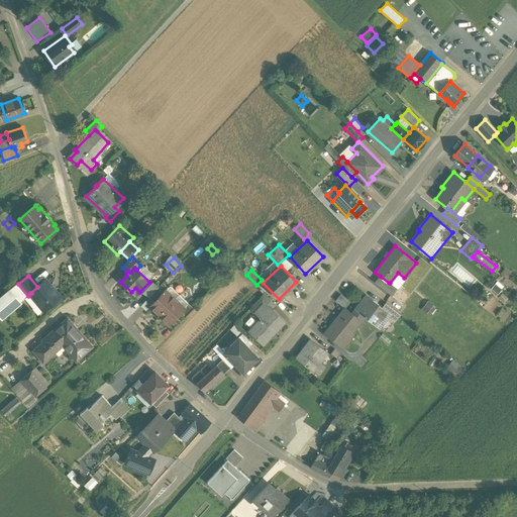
[(390,283),(389,283),(380,276),(376,282),(391,294),(396,287),(390,283)]
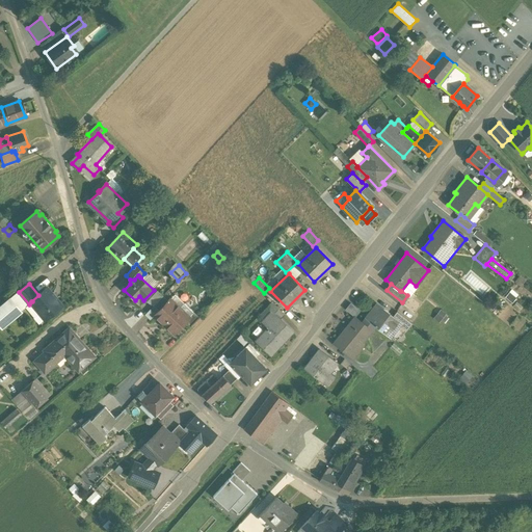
[(38,295),(31,301),(32,301),(46,319),(61,306),(47,288),(38,295)]
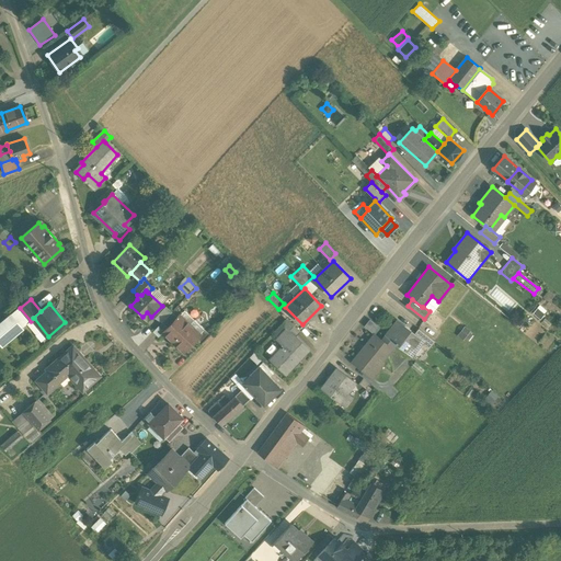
[(194,320),(184,310),(180,316),(190,324),(194,320)]
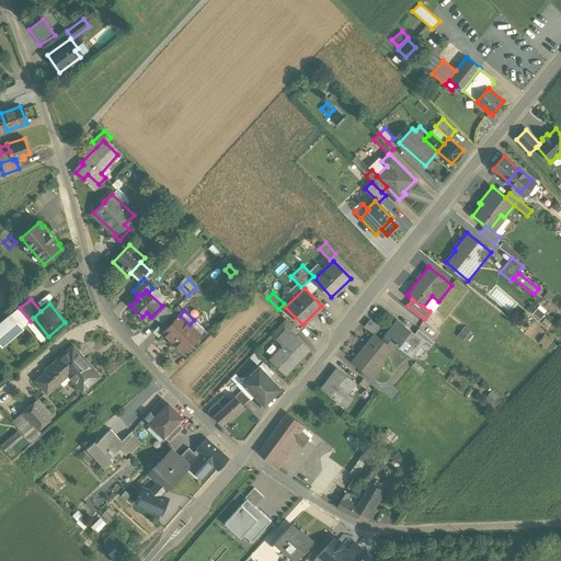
[(171,312),(162,322),(168,328),(178,317),(171,312)]
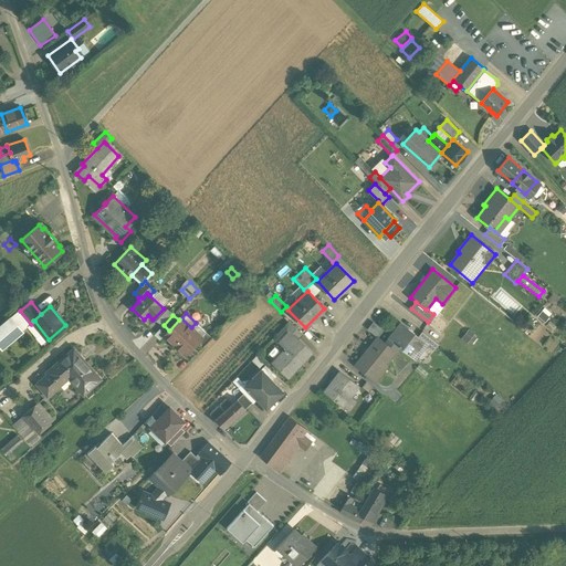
[(169,331),(165,335),(175,345),(191,327),(181,318),(181,317),(179,320),(169,331)]
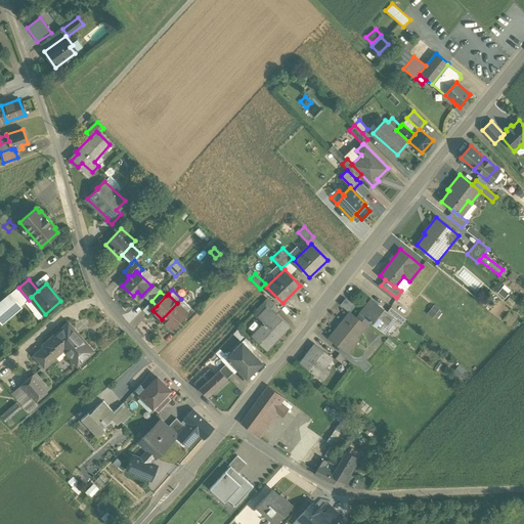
[(10,295),(0,302),(0,320),(2,323),(20,307),(10,295)]
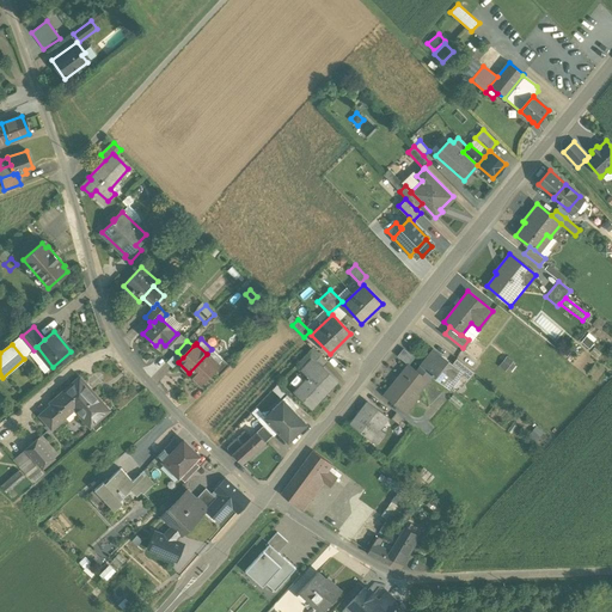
[(325,361),(313,347),(306,354),(312,360),(312,359),(320,367),(322,366),(325,361)]
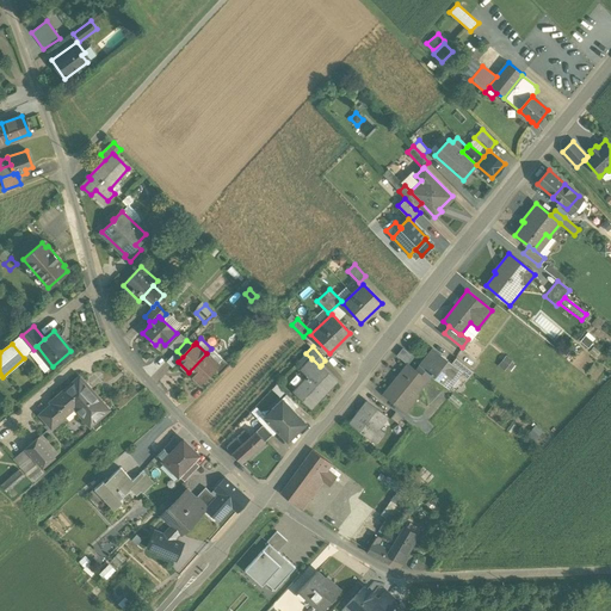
[(222,358),(211,349),(207,353),(217,364),(222,358)]
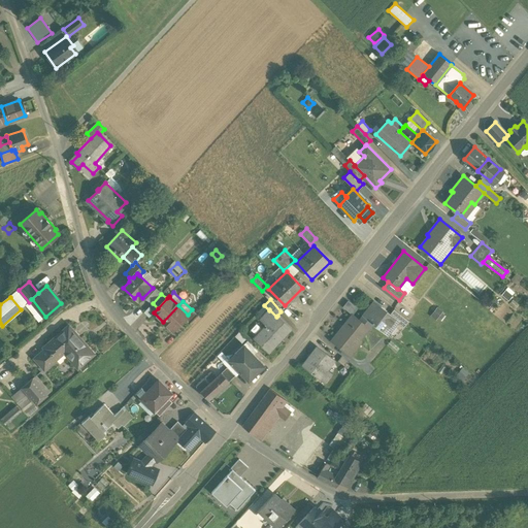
[(390,314),(374,301),(363,316),(364,316),(360,321),(368,328),(372,323),(384,332),(389,324),(392,326),(392,325),(396,320),(397,320),(390,314)]
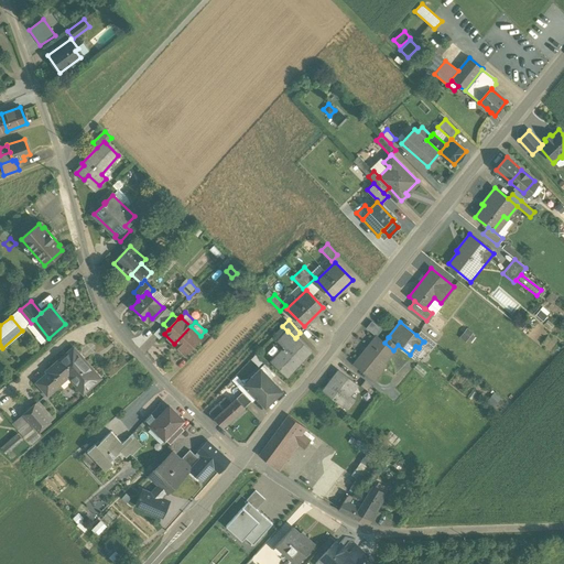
[(191,326),(174,344),(184,354),(196,342),(202,336),(201,336),(191,326)]
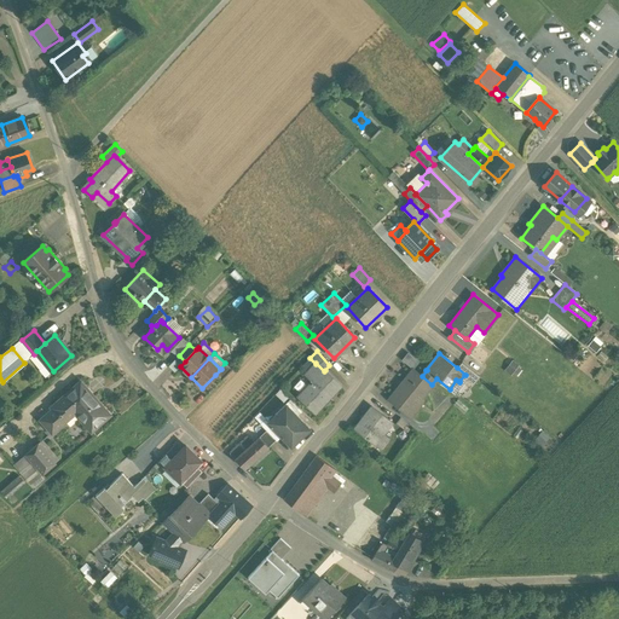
[(220,369),(221,369),(215,375),(221,381),(232,370),(225,363),(220,369)]
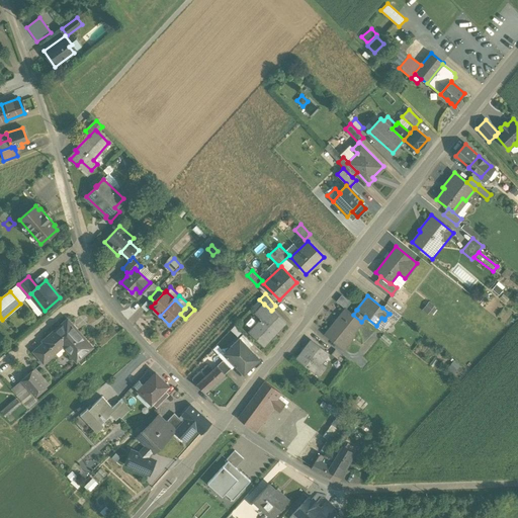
[(276,314),(272,310),(271,311),(264,304),(264,305),(257,312),(262,318),(249,332),(264,346),(276,333),(275,332),(284,323),(275,314),(276,314)]
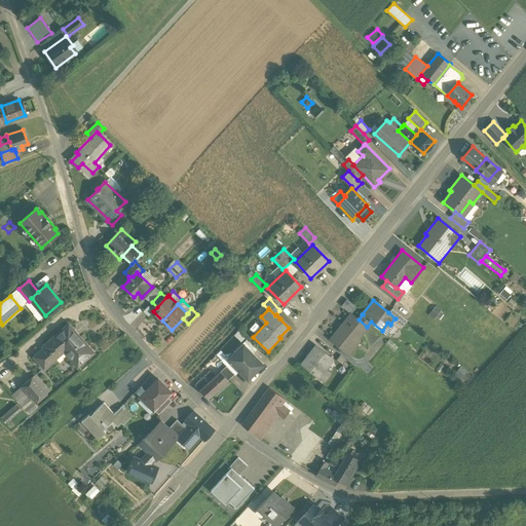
[(407,320),(392,308),(388,312),(396,318),(395,318),(403,325),(407,320)]
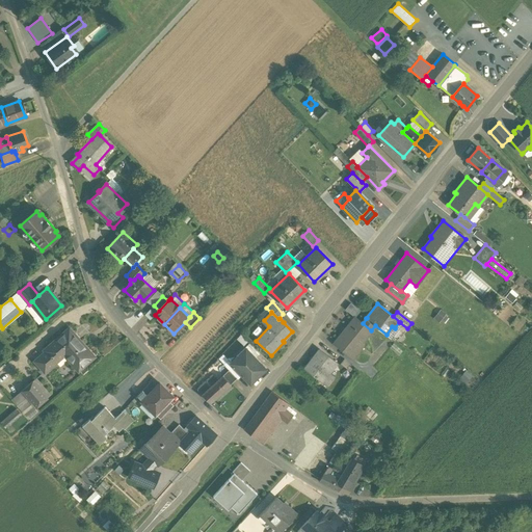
[(363,323),(354,318),(335,343),(353,358),(365,344),(362,343),(371,330),(363,323)]
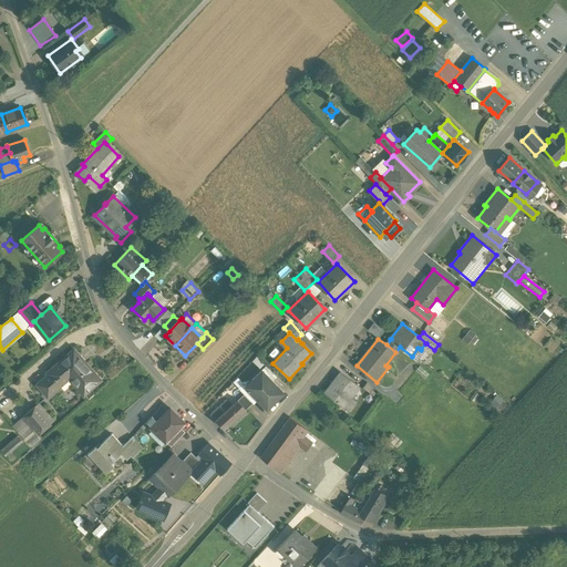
[(481,343),(476,340),(471,347),(475,351),(481,343)]
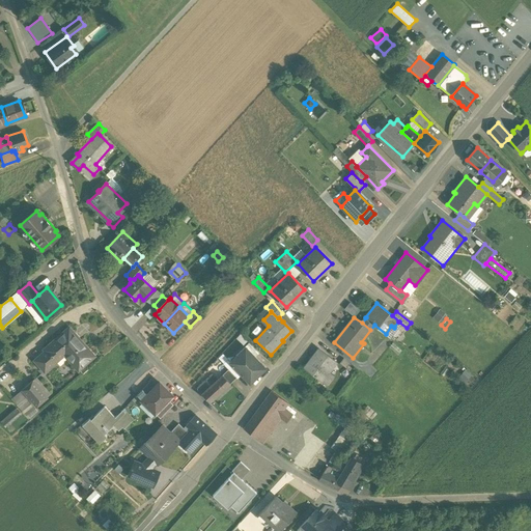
[(391,326),(386,334),(390,337),(391,337),(390,336),(396,329),(394,327),(394,328),(391,326)]
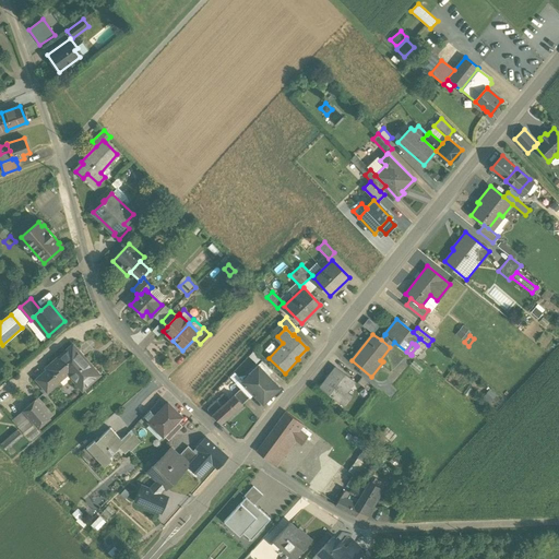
[(98,375),(72,345),(46,368),(48,369),(58,381),(58,380),(57,379),(66,371),(79,385),(83,382),(86,385),(98,375)]
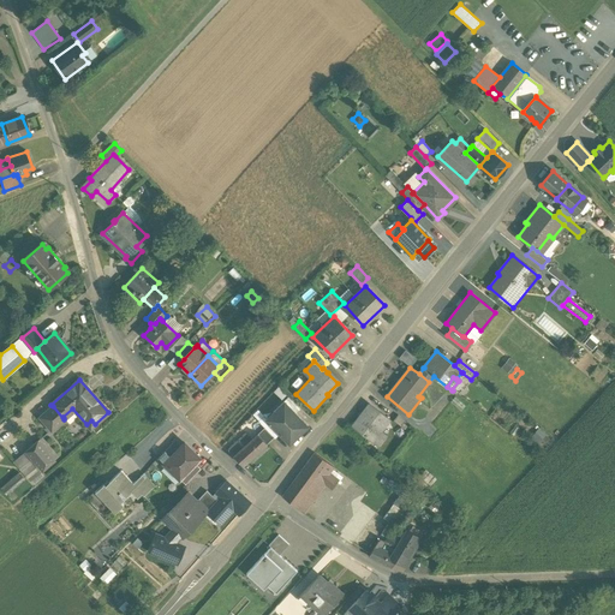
[(299,407),(290,398),(285,402),(294,413),(299,407)]
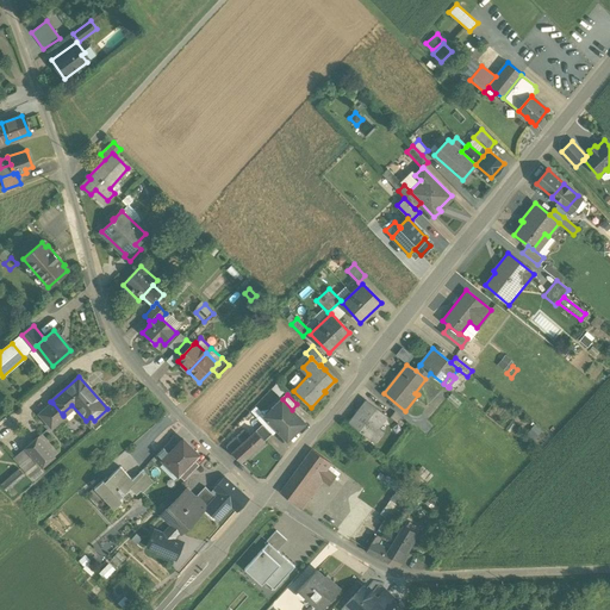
[(282,399),(272,409),(274,412),(267,418),(265,416),(263,416),(277,429),(287,440),(305,423),(292,410),(282,399)]
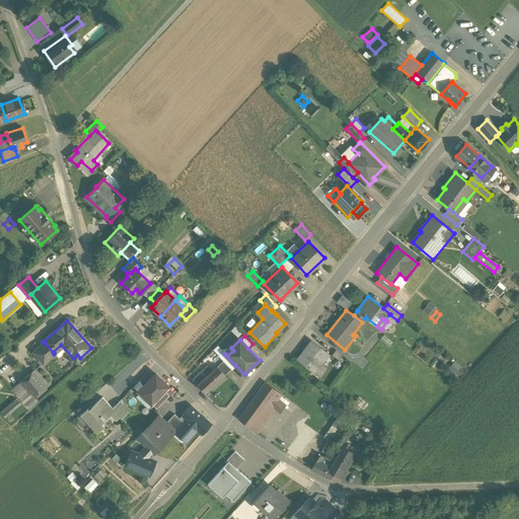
[(328,354),(311,341),(297,360),(314,373),(328,354)]
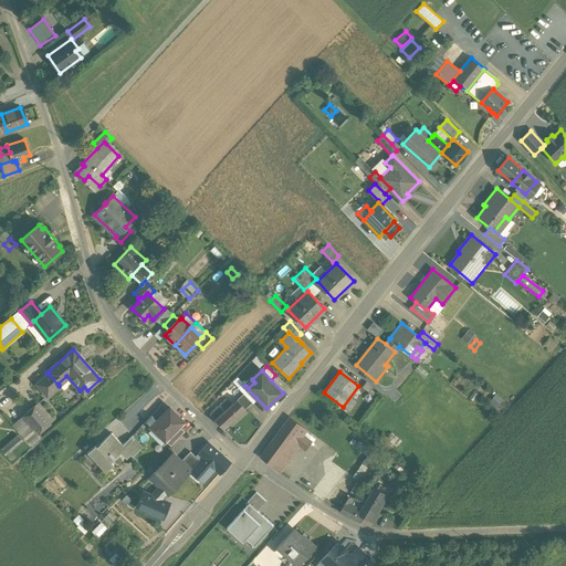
[(49,374),(37,384),(46,396),(59,386),(49,374)]
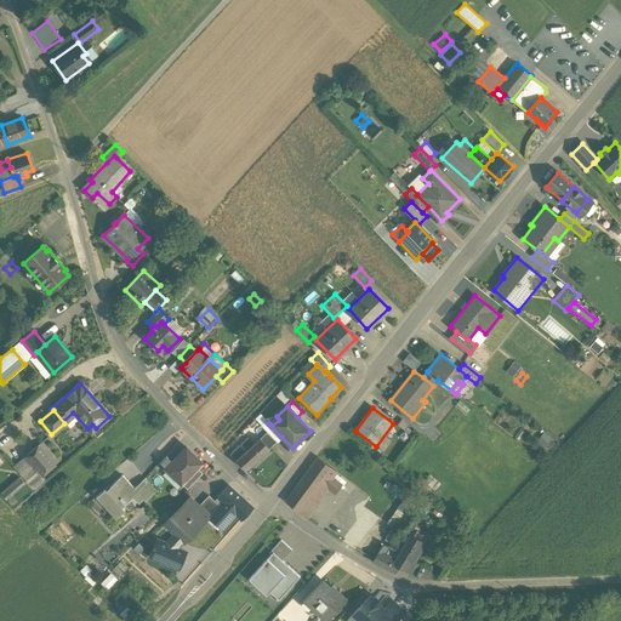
[(412,428),(402,420),(398,425),(409,433),(412,428)]
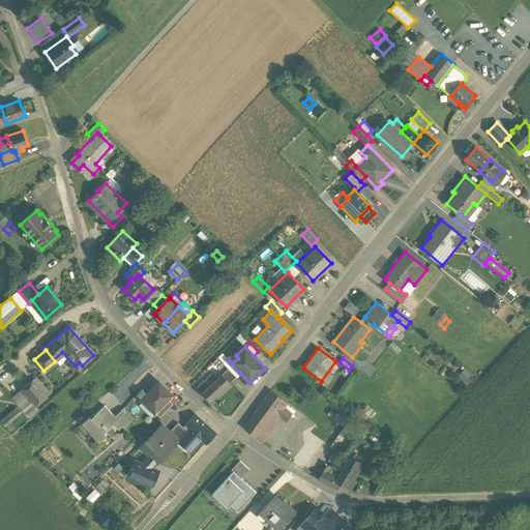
[(240,373),(229,361),(230,361),(228,359),(223,364),(228,369),(236,378),(240,373)]
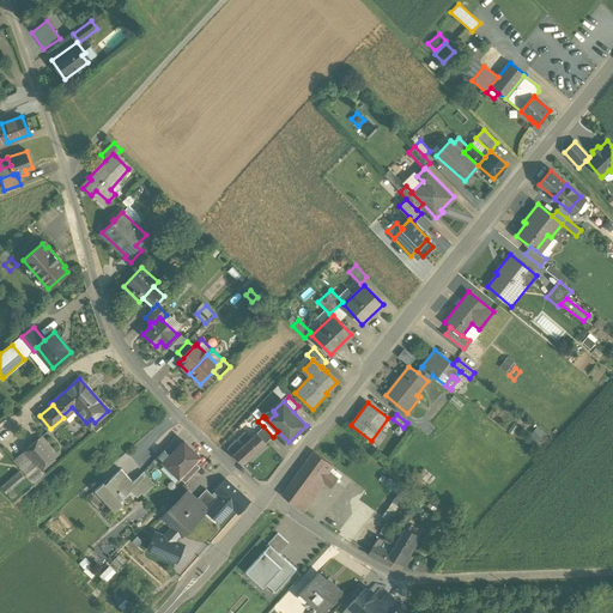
[(273,437),(263,426),(256,434),(266,443),(273,437)]
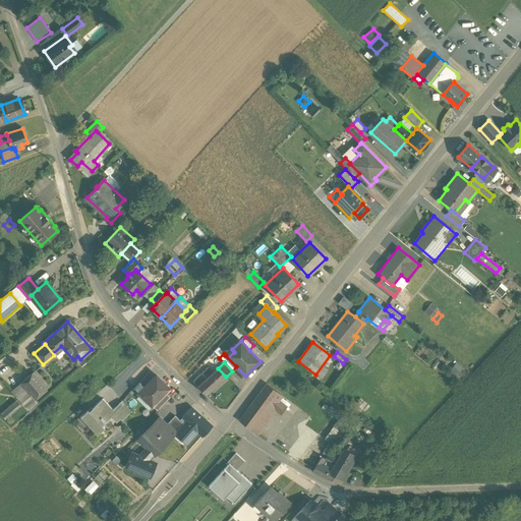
[(208,367),(192,383),(198,388),(214,373),(208,367)]
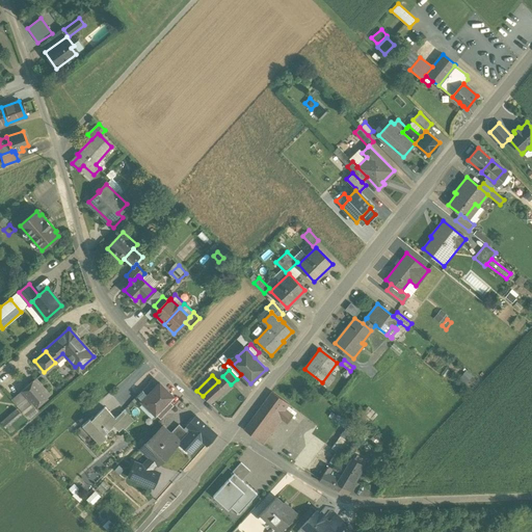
[(218,381),(203,396),(210,403),(231,384),(222,376),(218,381)]
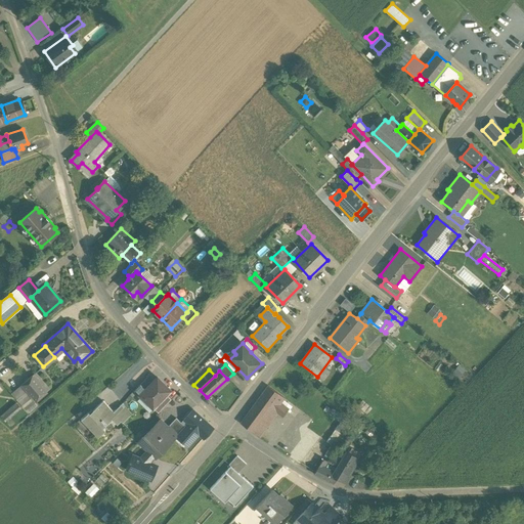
[(46,392),(32,376),(22,384),(36,401),(46,392)]
